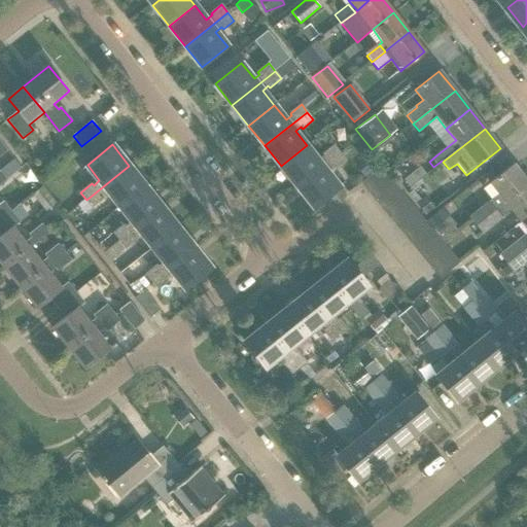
[(281,166),(297,186),(340,152),(334,145),(322,154),(324,156),(319,161),(307,145),(281,166)]
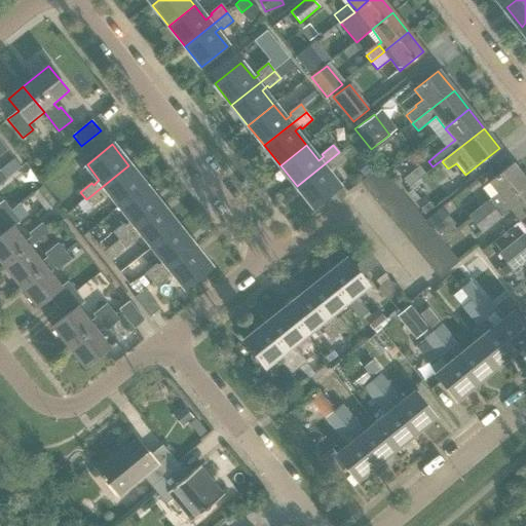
[(339,152),(297,186),(313,208),(339,187),(328,172),(333,167),(334,170),(345,160),(339,152)]
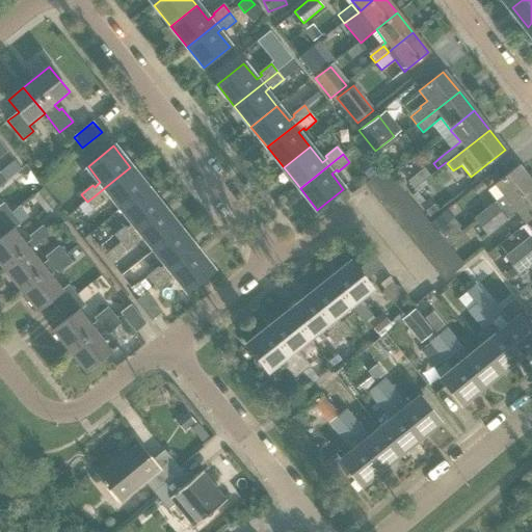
[(531,186),(531,183),(519,165),(495,185),(504,195),(474,219),(481,228),(531,186)]
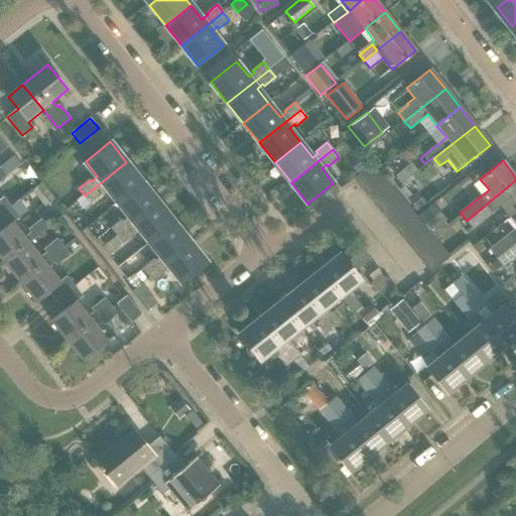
[(101,194),(107,188),(118,202),(142,182),(126,162),(85,196),(91,204),(102,196),(101,194)]
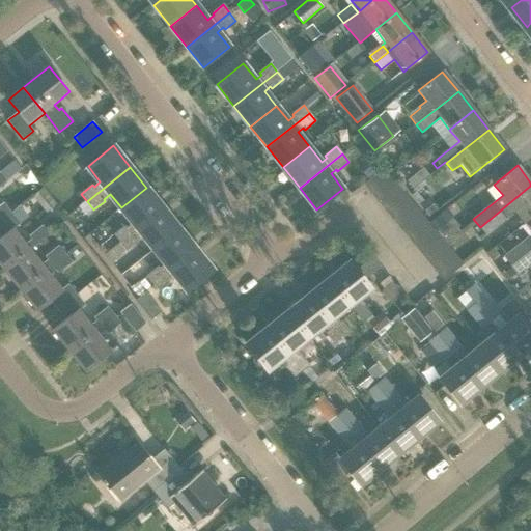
[(407,180),(412,188),(428,174),(423,167),(407,180)]
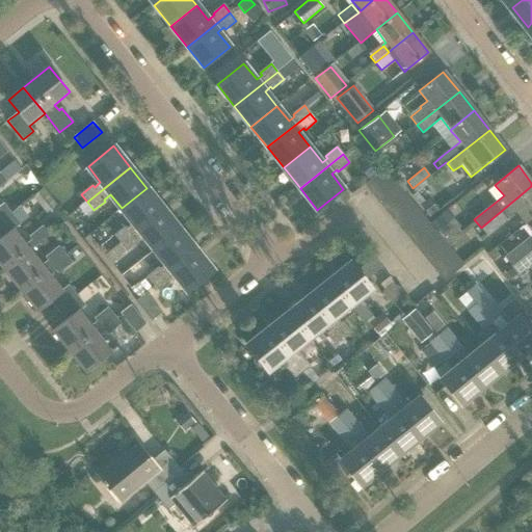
[(365,185),(373,194),(393,178),(384,168),(365,185)]
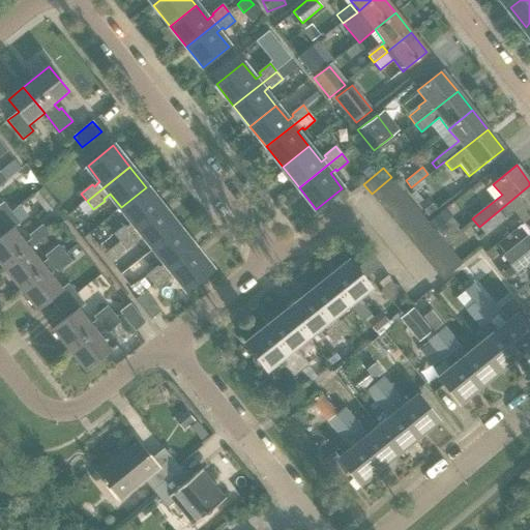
[(0,173),(0,223),(12,213),(4,203),(0,206),(0,185),(6,181),(0,173)]
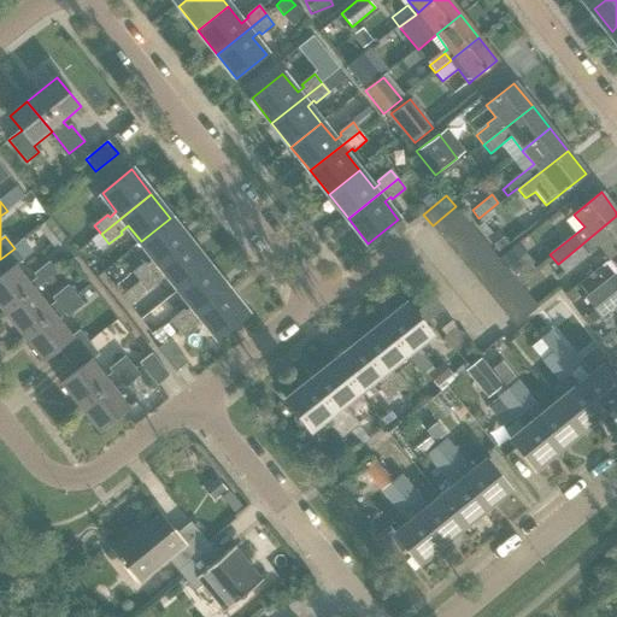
[(463,216),(456,206),(433,225),(440,235),(463,216)]
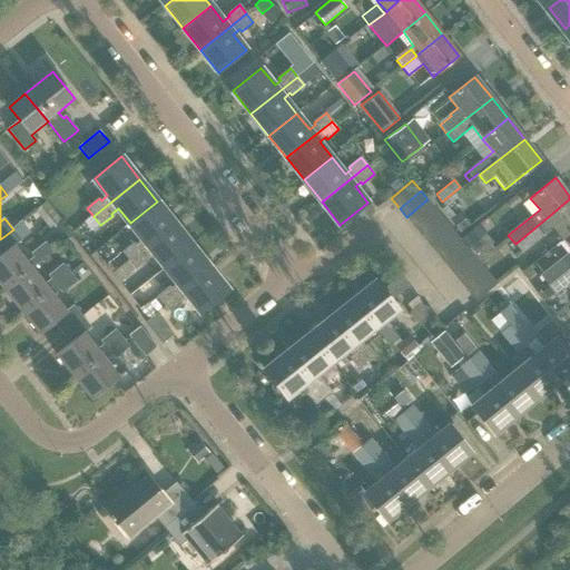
[(406,217),(414,226),(435,209),(428,199),(406,217)]
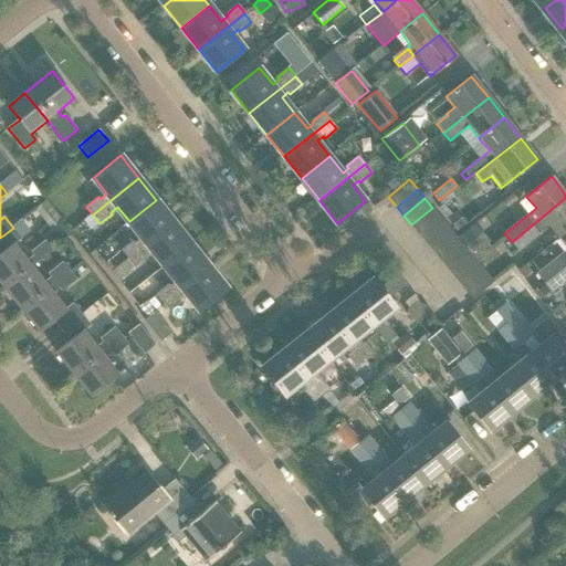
[(565,232),(565,198),(512,242),(519,251),(540,234),(538,234),(549,226),(559,238),(565,232)]
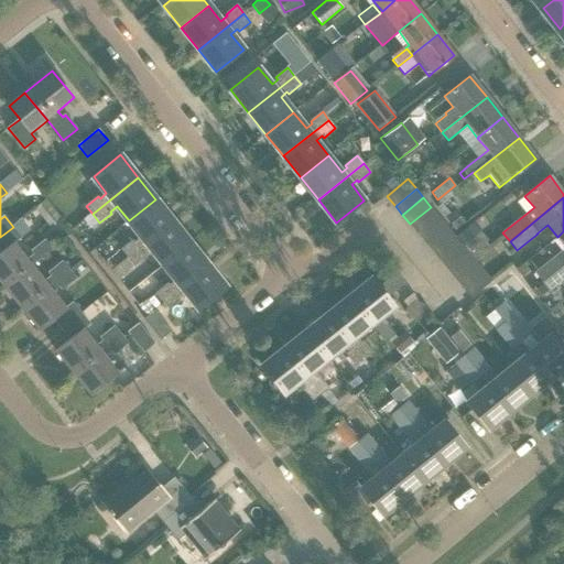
[(34,207),(49,225),(60,216),(45,198),(34,207)]
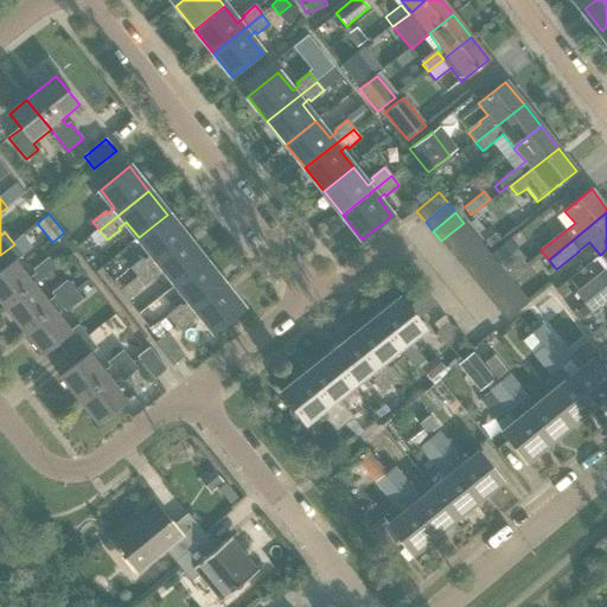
[(131,269),(138,278),(186,238),(167,215),(139,237),(153,255),(146,261),(144,259),(131,269)]
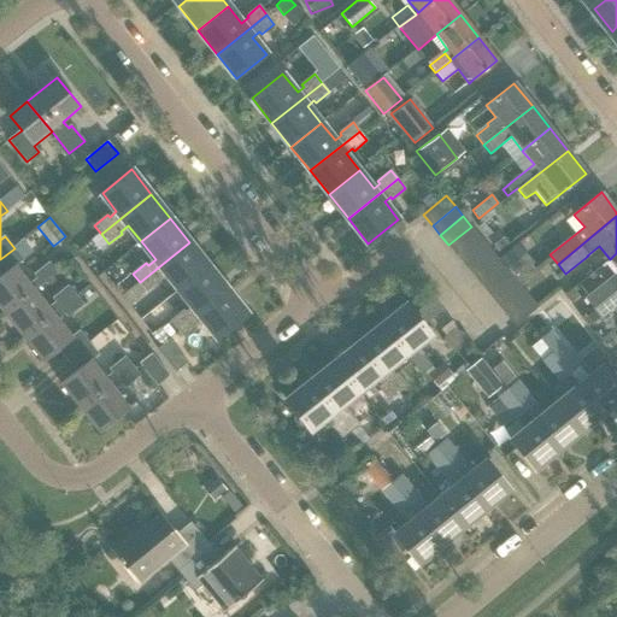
[(448,245),(457,256),(480,236),(471,227),(448,245)]
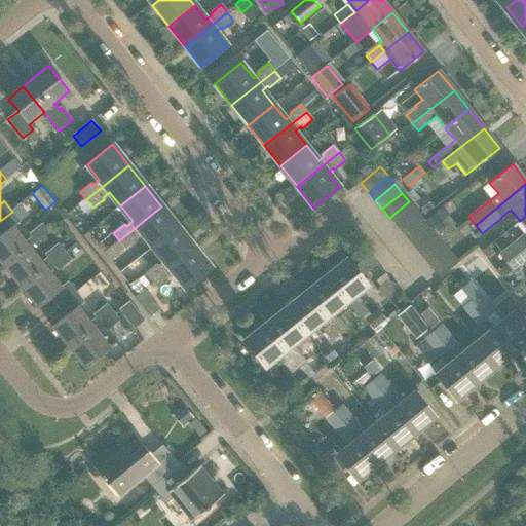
[(416,210),(409,201),(389,218),(397,226),(416,210)]
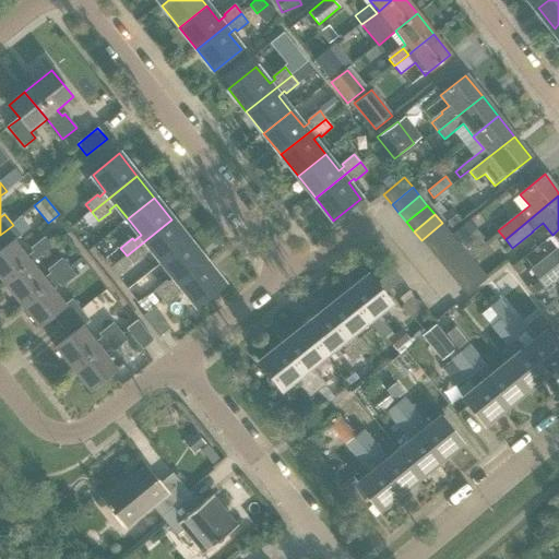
[(0,278),(3,284),(31,262),(32,263),(52,247),(45,238),(31,249),(33,252),(27,258),(15,241),(22,236),(31,228),(22,218),(13,225),(0,235),(0,278)]
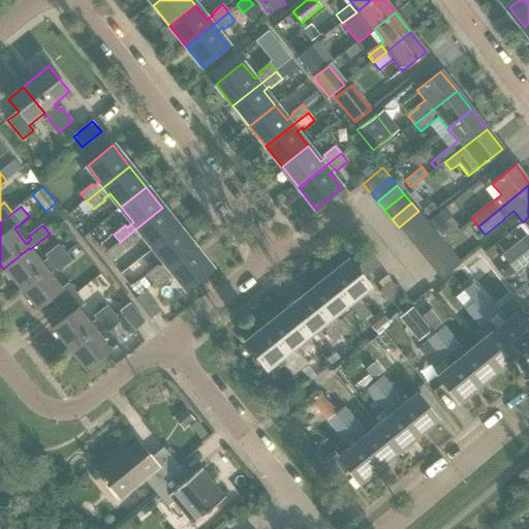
[(136,239),(142,234),(154,248),(179,228),(162,208),(120,242),(126,249),(126,250),(137,241),(136,239)]
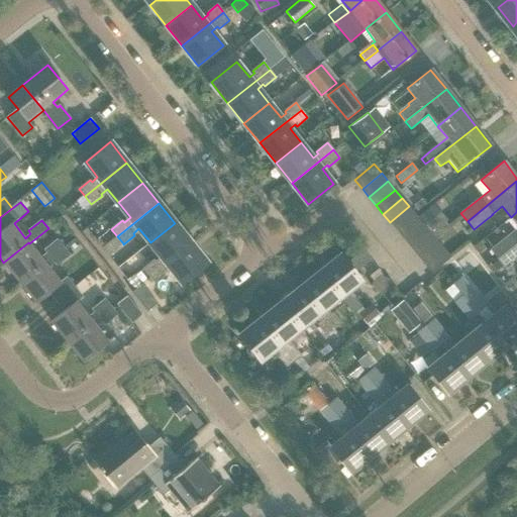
[(409,206),(390,222),(397,230),(416,215),(409,206)]
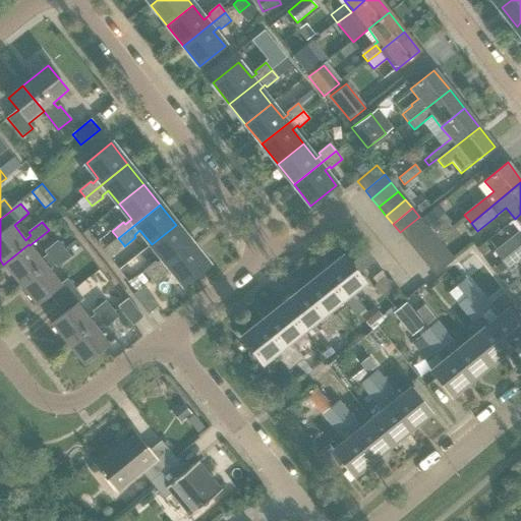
[(400,232),(407,241),(426,225),(419,217),(400,232)]
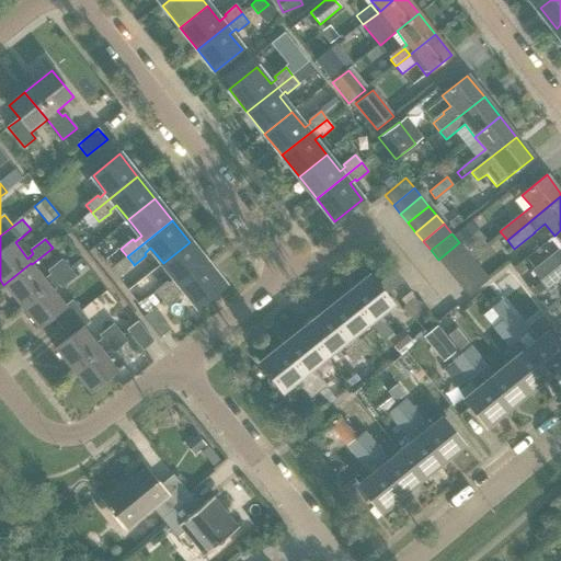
[(168,283),(156,293),(162,300),(208,264),(190,242),(163,263),(175,279),(170,284),(168,283)]
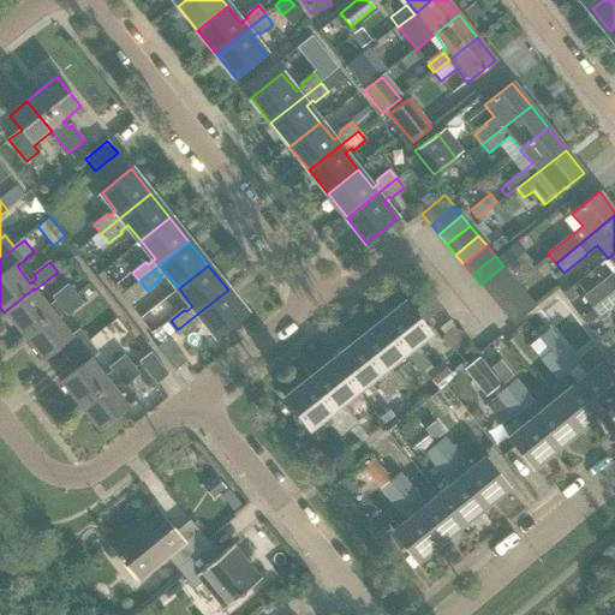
[(481,285),(488,294),(511,275),(503,266),(481,285)]
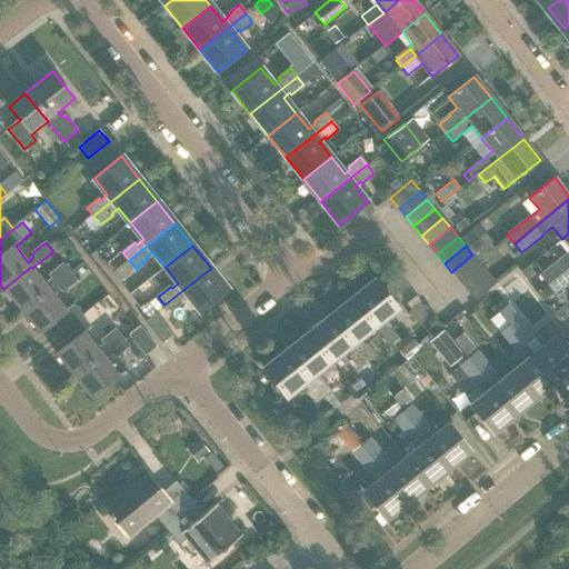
[(480,265),(472,255),(451,272),(459,281),(480,265)]
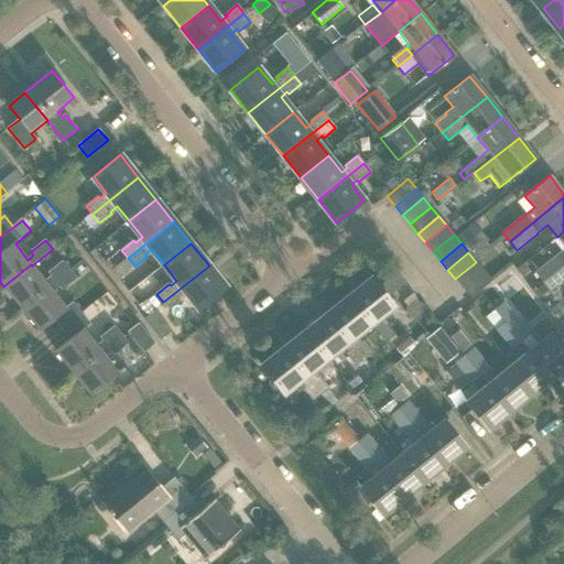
[(543,283),(563,267),(563,266),(555,257),(535,273),(543,283)]
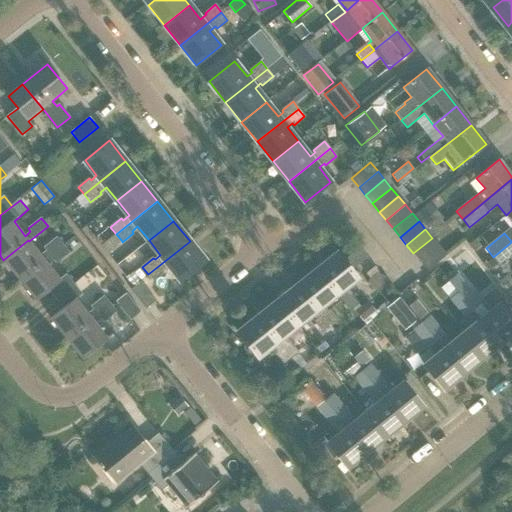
[(116,234),(101,246),(107,254),(122,241),(116,234)]
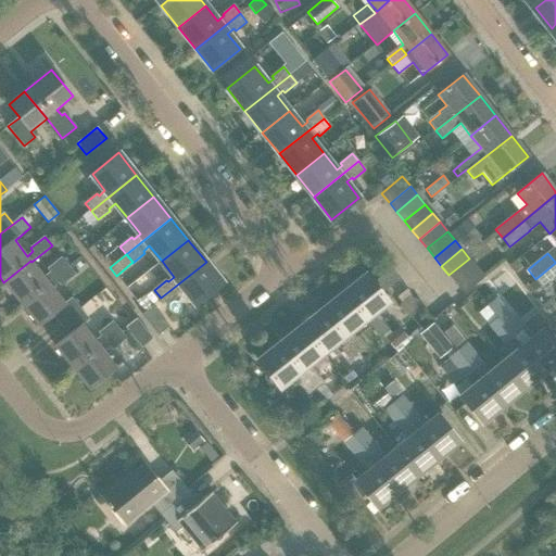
[(3,282),(21,303),(68,266),(61,257),(48,269),(50,273),(45,278),(32,262),(30,261),(3,282)]
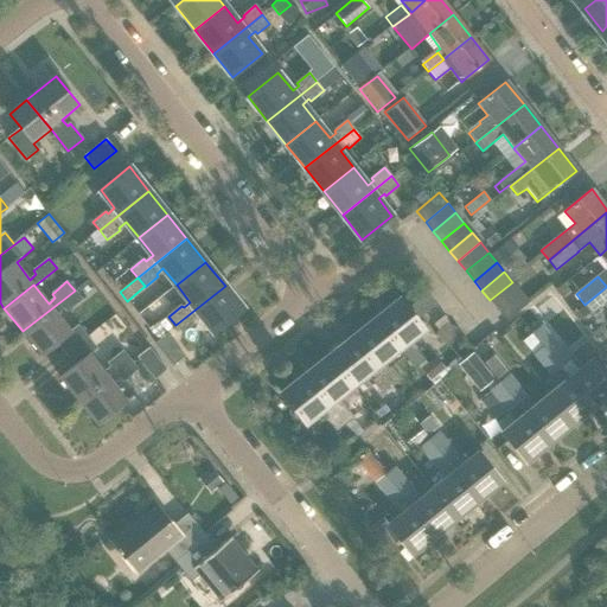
[(512,282),(490,300),(498,311),(521,292),(512,282)]
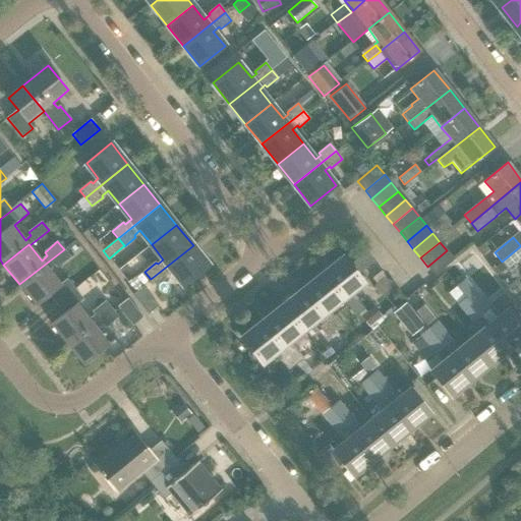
[(520,244),(520,245),(520,246),(502,262),(507,269),(520,257),(520,244)]
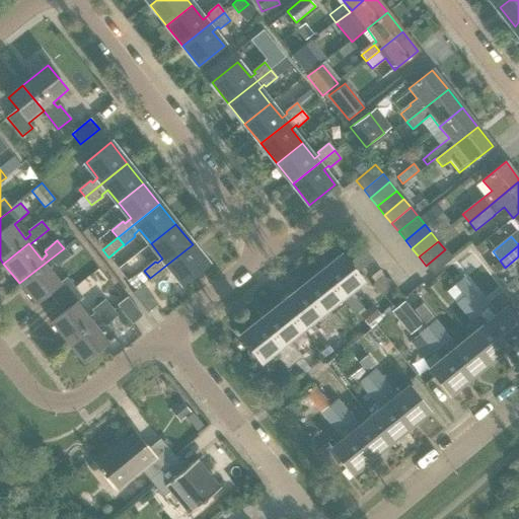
[(193,244),(150,278),(157,286),(167,277),(166,275),(171,271),(183,285),(209,265),(193,244)]
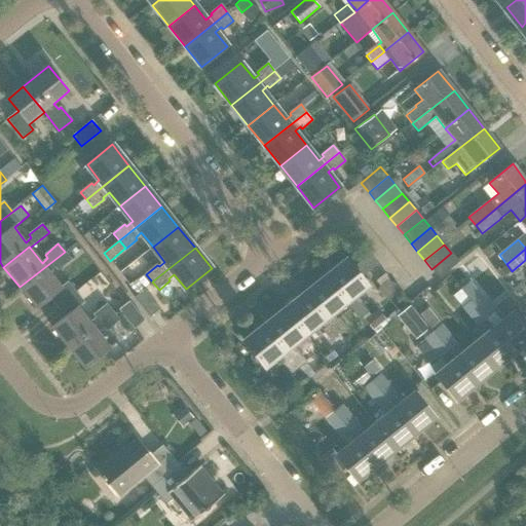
[(71,260),(65,252),(20,287),(37,308),(49,298),(57,307),(76,292),(68,283),(63,288),(49,271),(54,267),(58,271),(71,260)]
